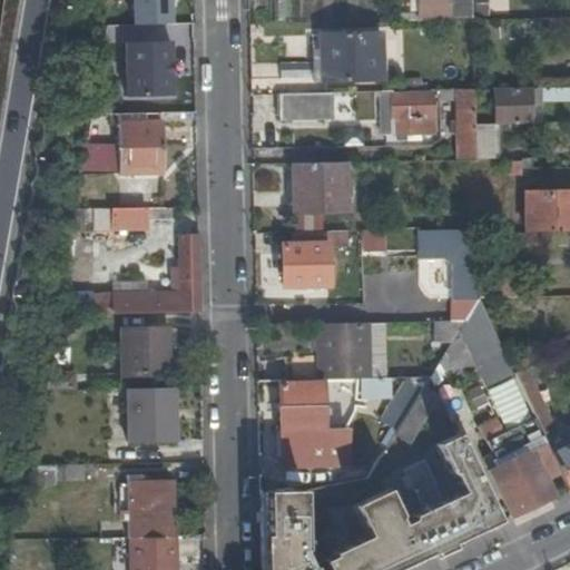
[(419,0),(420,19),(468,18),(468,3),(449,3),(449,0),(419,0)]
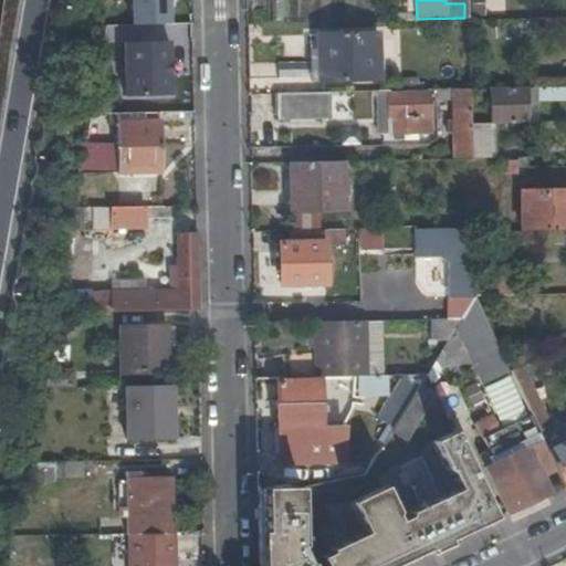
[(134,25),(165,25),(165,10),(133,11),(134,25)]
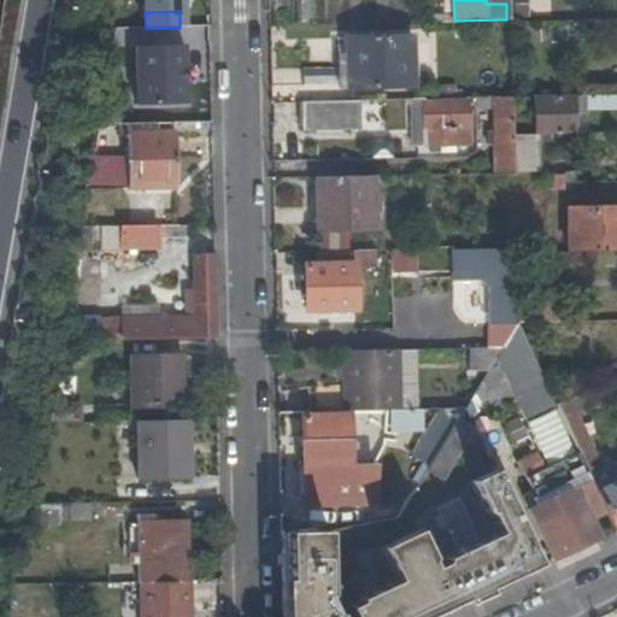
[(427,25),(451,24),(451,15),(427,16),(427,25)]
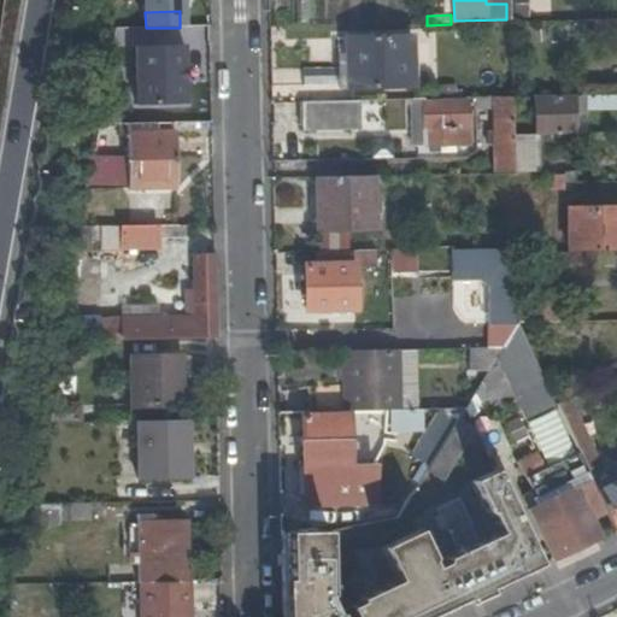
[(211,42),(210,27),(180,28),(146,28),(119,29),(116,47),(211,42)]
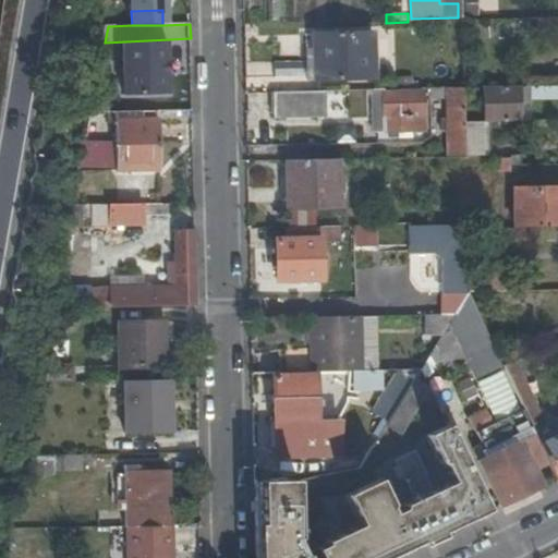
[(375,81),(374,34),(314,35),(315,82),(375,81)]
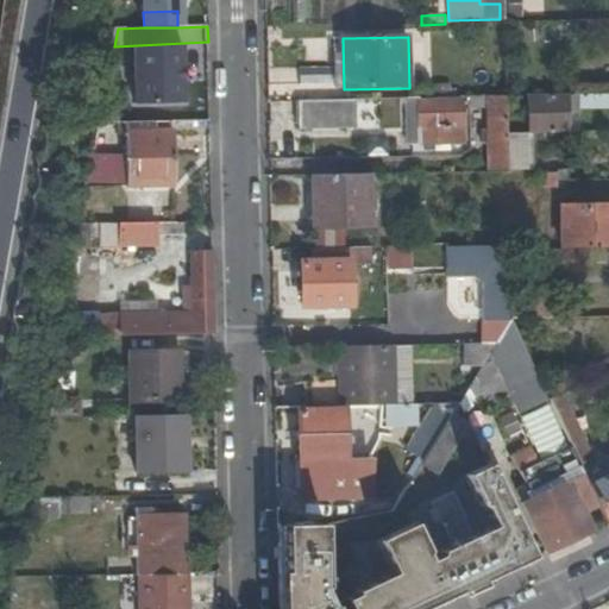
[(608,94),(579,95),(581,111),(608,110),(608,94)]
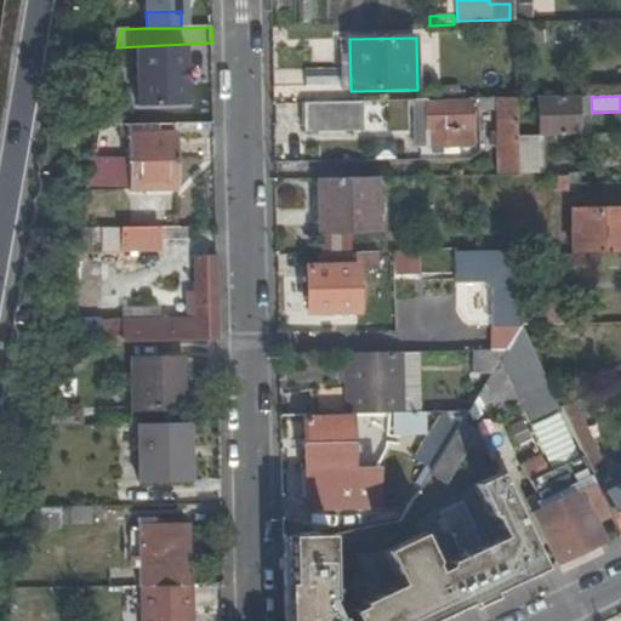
[(539,136),(558,135),(579,135),(579,97),(539,98),(539,136)]
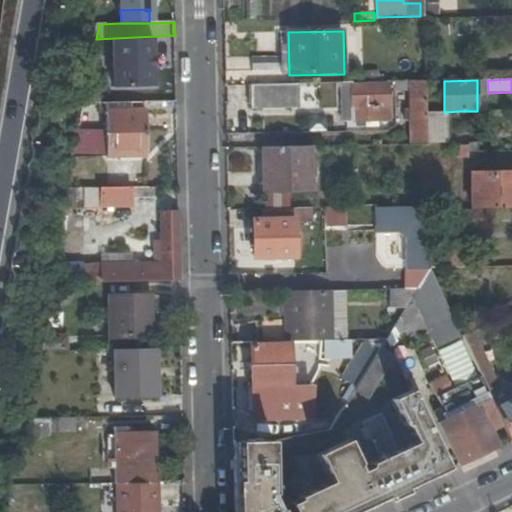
[(477,80),(477,111),(488,111),(488,93),(487,80),(477,80)]
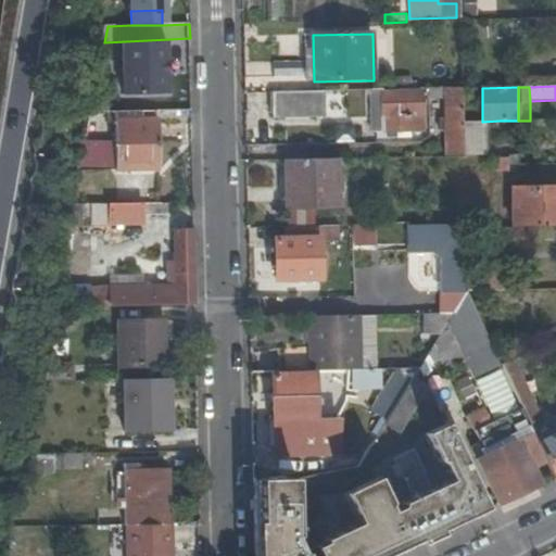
[(444,89),(444,158),(465,156),(464,123),(463,89),(444,89)]
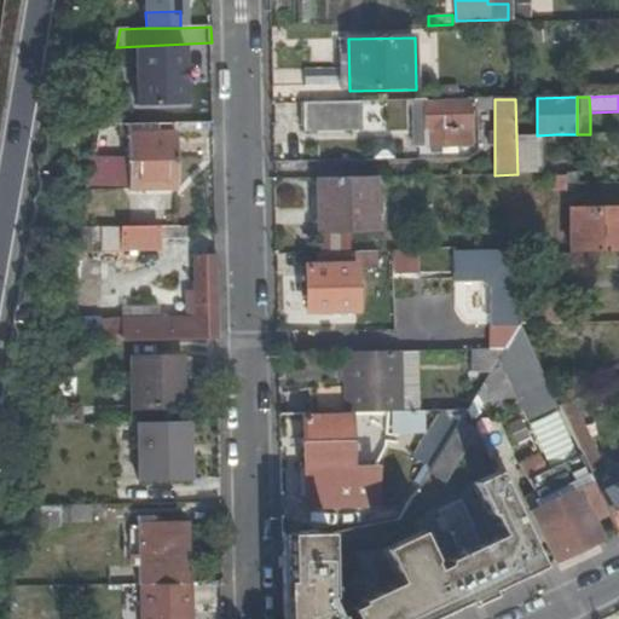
[(360,103),(304,103),(305,132),(362,129),(360,103)]
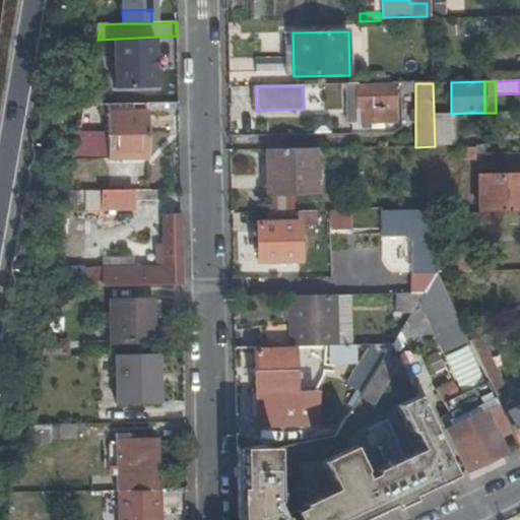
[(359,125),(353,125),(353,130),(371,130),(371,124),(397,124),(396,87),(358,88),(359,125)]
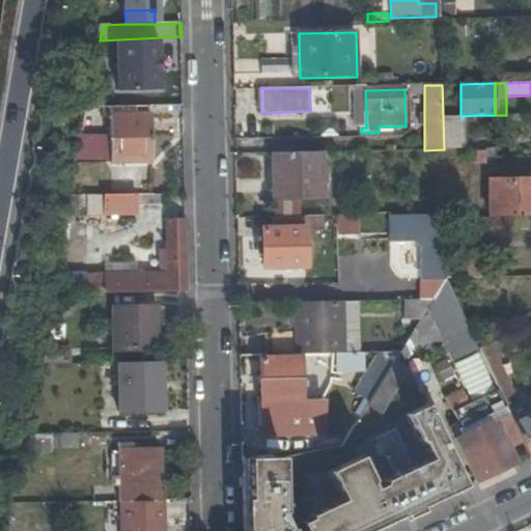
[(358,128),(361,128),(366,128),(365,90),(357,91),(358,128)]
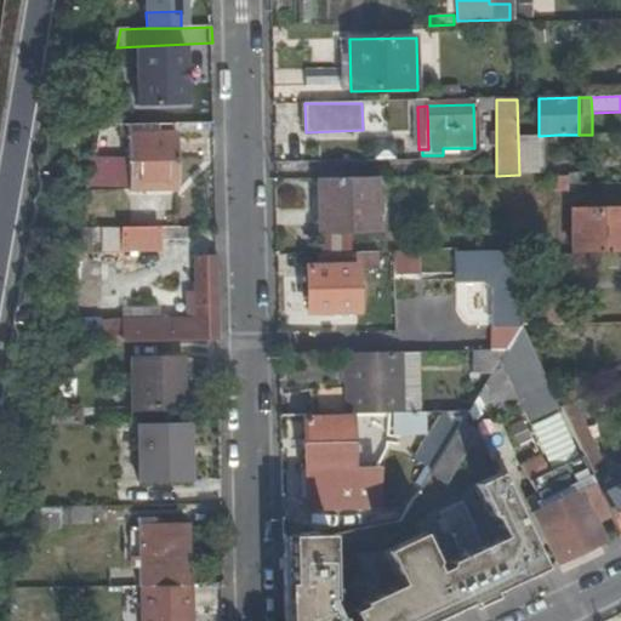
[(178,189),(178,135),(129,137),(130,189),(178,189)]
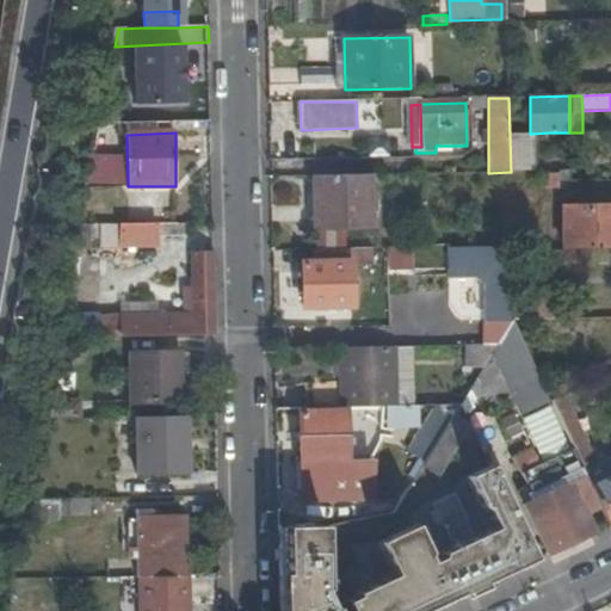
[(530,134),(516,134),(513,166),(529,166),(529,167),(547,168),(549,133),(530,134)]
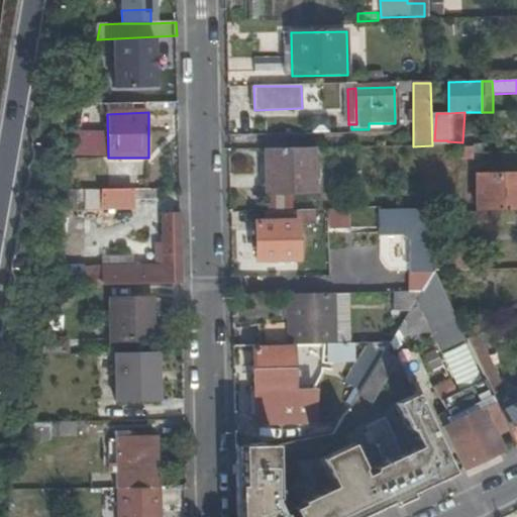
[(267,134),(267,149),(284,148),(283,134),(267,134)]
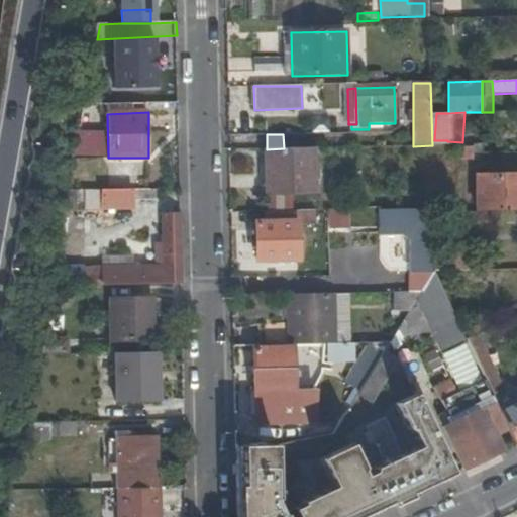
[(284,148),(267,149),(267,194),(315,193),(314,148),(284,148)]
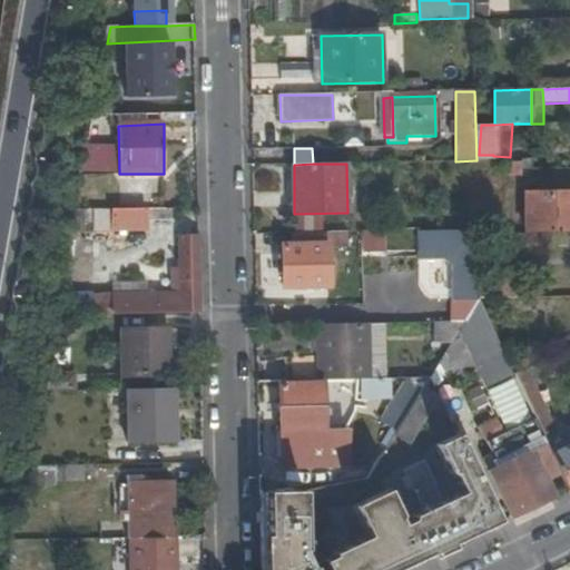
[(569,194),(527,195),(527,229),(569,227),(569,194)]
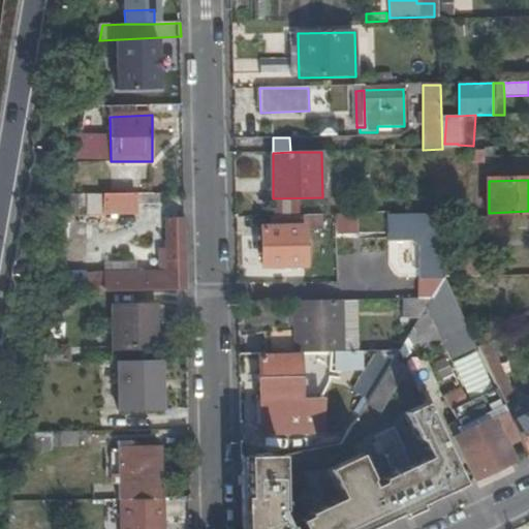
[(85,215),(98,215),(97,193),(84,193),(85,215)]
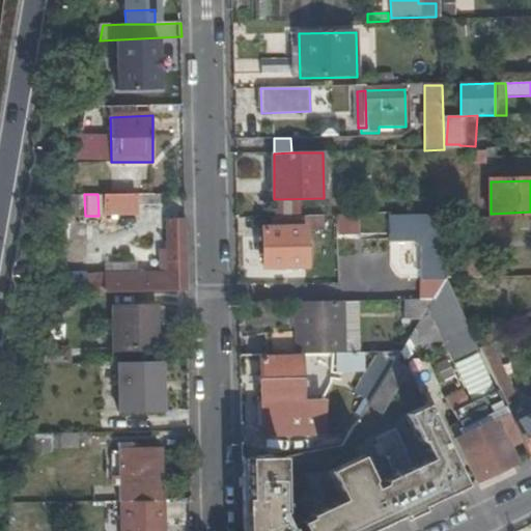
[(163,206),(163,195),(105,195),(105,216),(137,216),(137,206),(163,206)]
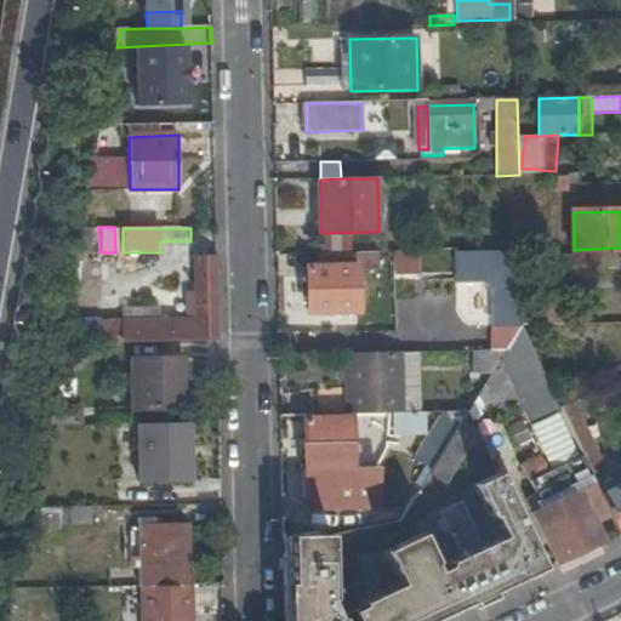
[(391,250),(392,274),(419,273),(417,250),(391,250)]
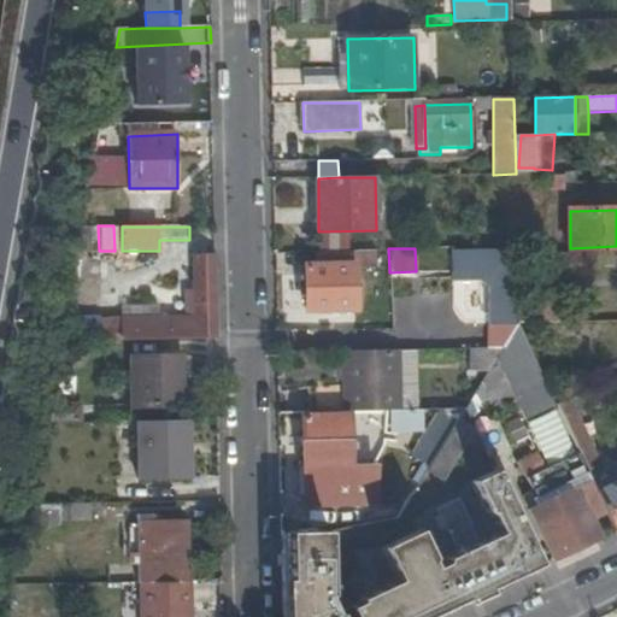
[(489,288),(489,324),(518,323),(518,309),(517,254),(517,250),(456,251),(454,281),(480,280),(489,288)]
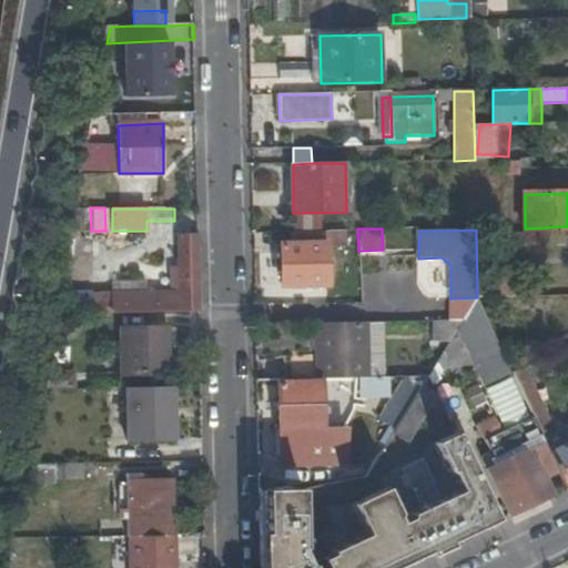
[(348,232),(326,233),(325,244),(327,244),(327,249),(348,249),(348,232)]
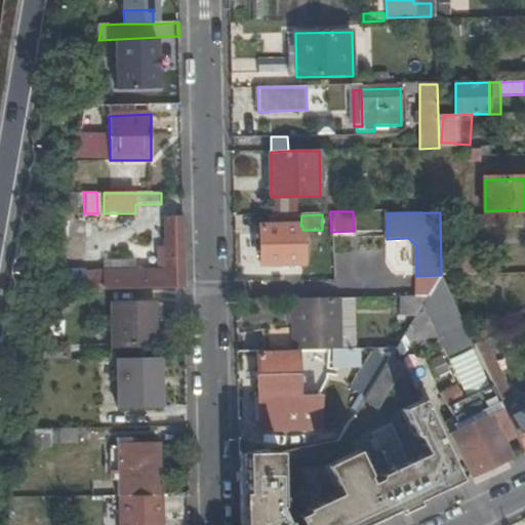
[(301,215),(271,215),(271,226),(261,227),(261,264),(304,263),(303,230),(303,226),(300,226),(301,215)]
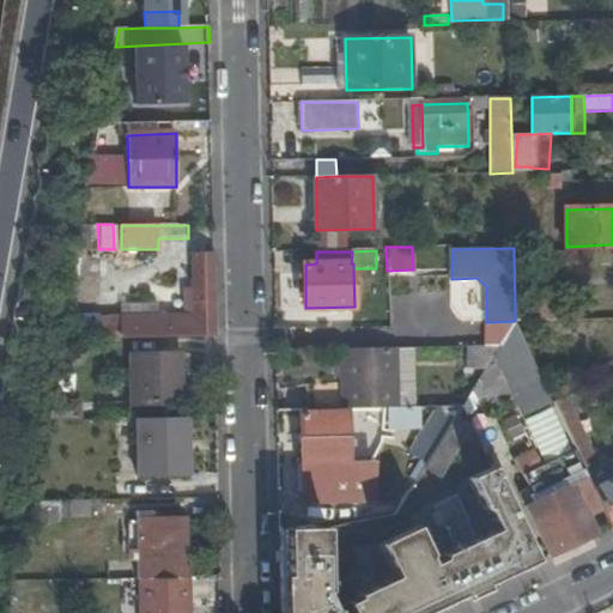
[(216,338),(214,256),(194,256),(194,317),(149,317),(149,304),(129,304),(131,319),(101,319),(99,339),(216,338)]
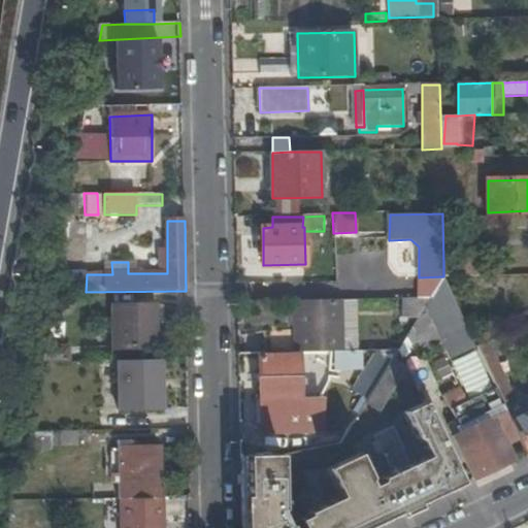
[(443,264),(443,276),(480,276),(480,264),(443,264)]
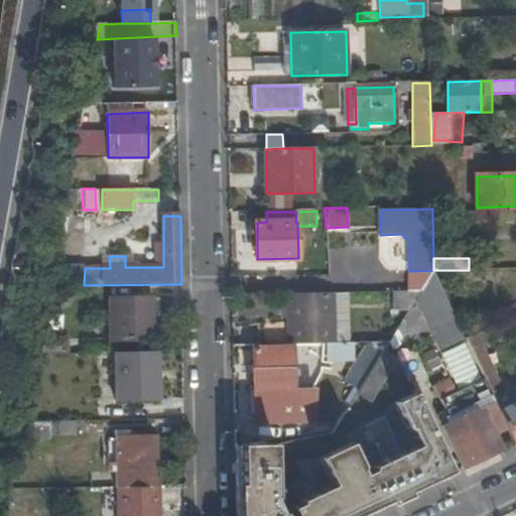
[(433,270),(409,271),(408,291),(420,290),(433,270)]
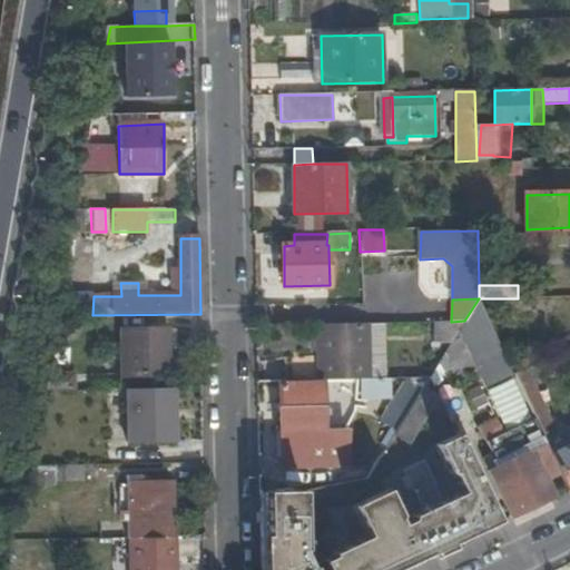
[(514,374),(479,298),(464,321),(459,332),(485,387),(514,374)]
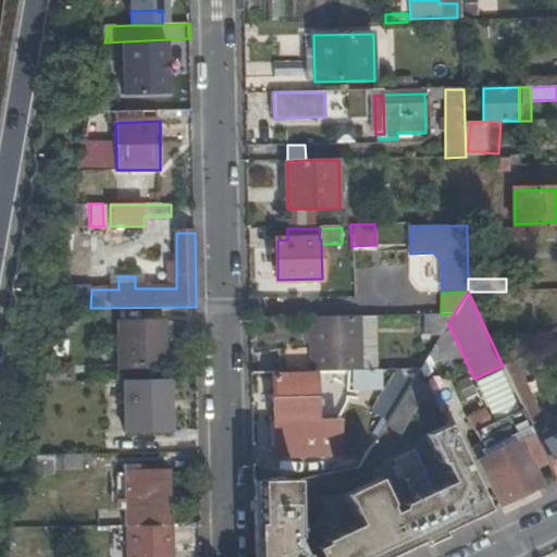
[(454,313),(441,314),(423,314),(423,335),(441,335),(448,324),(454,313)]
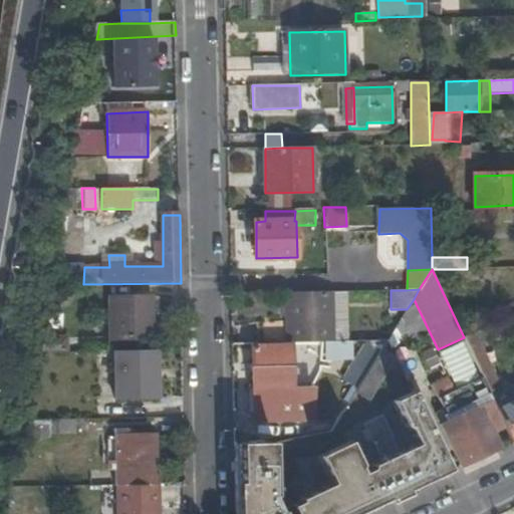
[(332,292),(286,293),(287,343),(333,342),(332,292)]
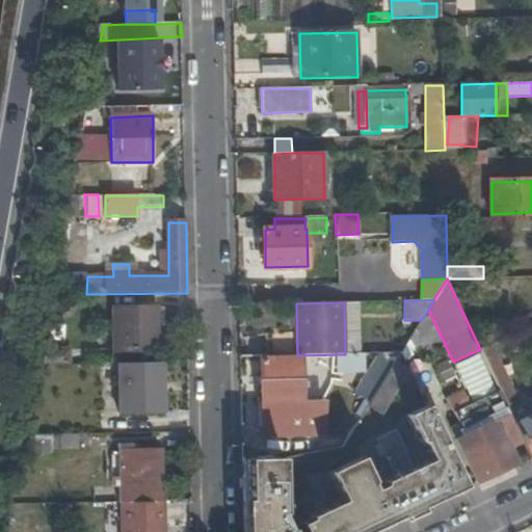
[(155,350),(156,310),(114,310),(114,351),(155,350)]
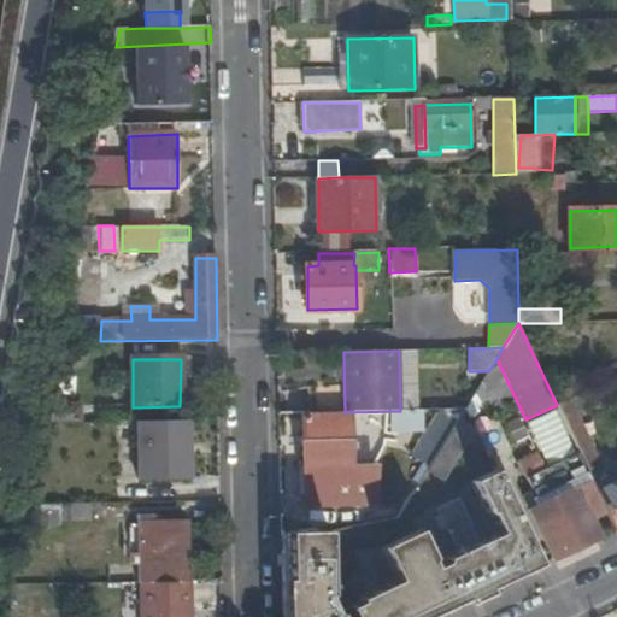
[(570,399),(557,405),(580,456),(609,513),(616,530),(616,529),(616,482),(607,487),(597,465),(599,464),(570,399)]
